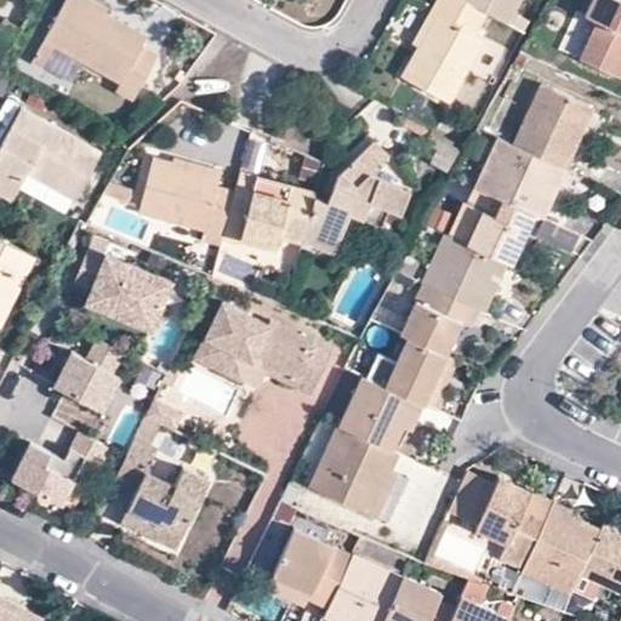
[(146,36),(104,13),(103,13),(101,17),(70,0),(64,0),(43,40),(119,83),(115,91),(132,100),(155,57),(141,47),(146,36)]
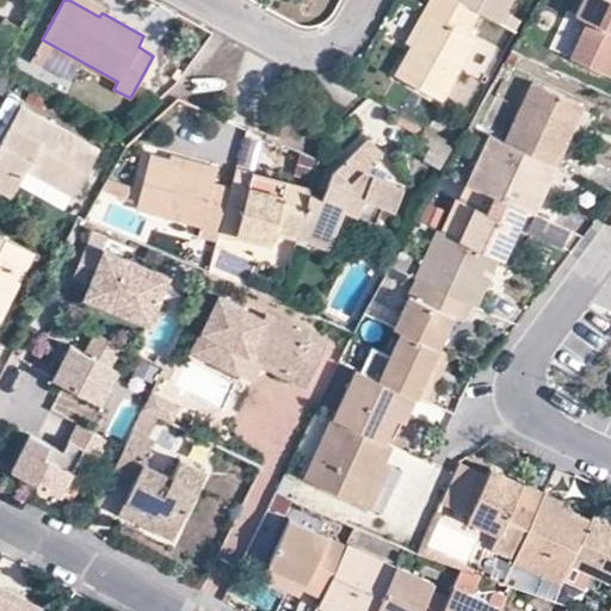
[(86,0),(69,0),(99,17),(102,13),(103,13),(104,10),(86,0)]
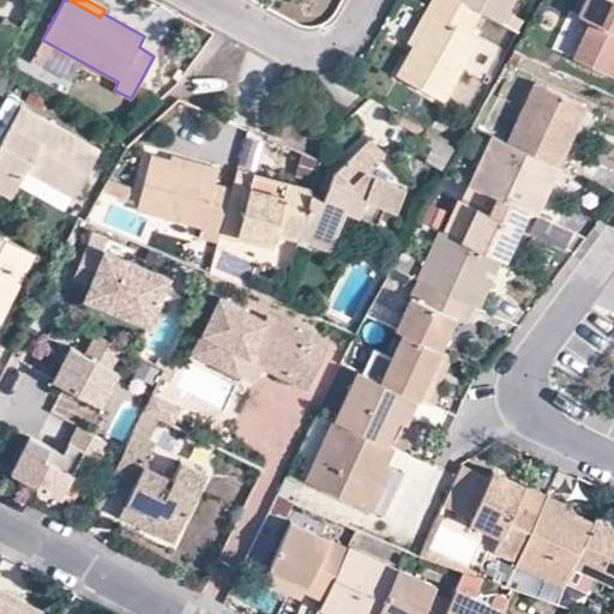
[(479,12),(455,0),(432,0),(426,12),(431,14),(395,76),(440,102),(476,38),(468,34),(479,12)]
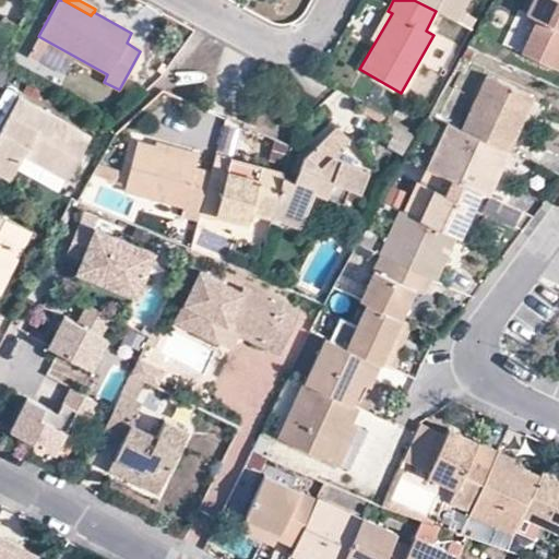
[(414,0),(436,11),(453,21),(464,0),(414,0)]
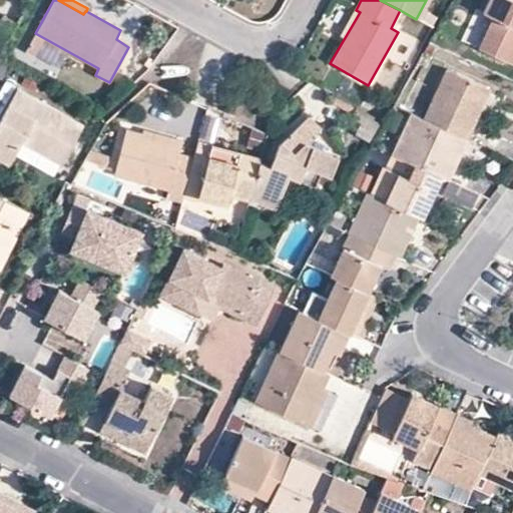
[(479,47),(502,57),(508,43),(512,45),(512,0),(490,0),(484,14),(493,18),(479,47)]
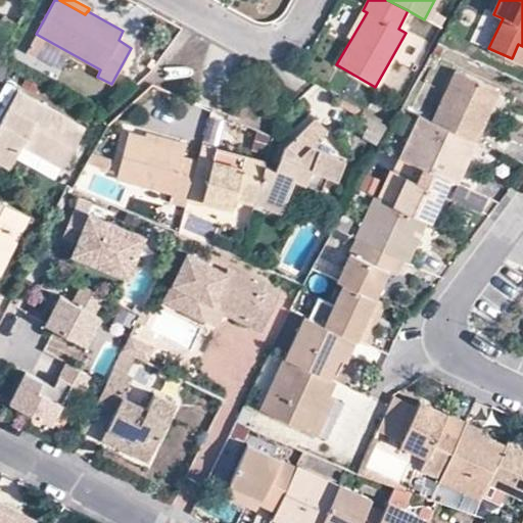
[(7,5),(0,17),(0,19),(12,28),(13,28),(20,14),(7,5)]
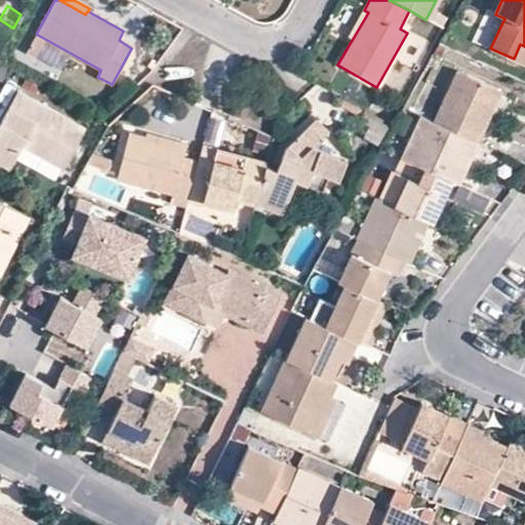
[(494,14),(481,42),(490,46),(505,19),(494,14)]
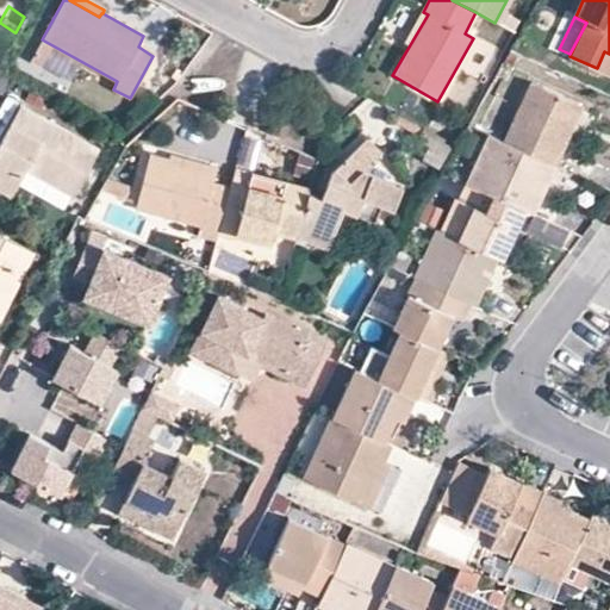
[(0,43),(7,48),(16,32),(14,32),(0,23),(0,43)]
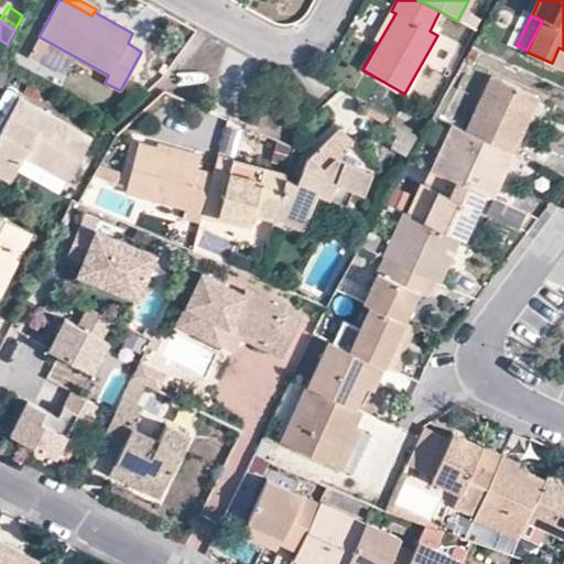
[(563,50),(559,47),(552,63),(563,67),(563,50)]
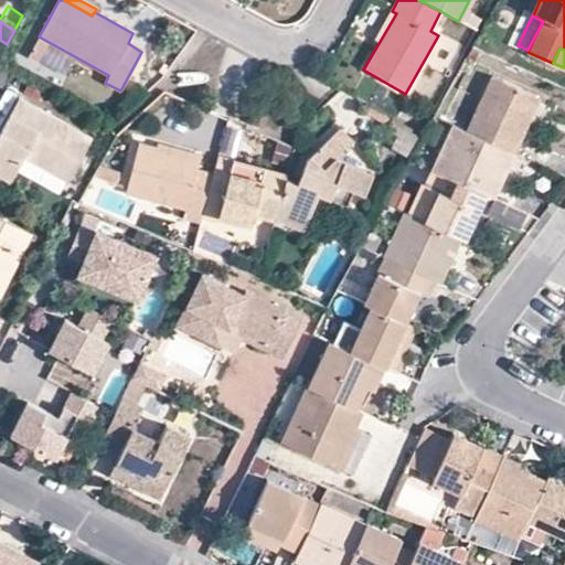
[(492,76),(468,131),(513,153),(521,138),(536,102),(539,99),(492,76)]
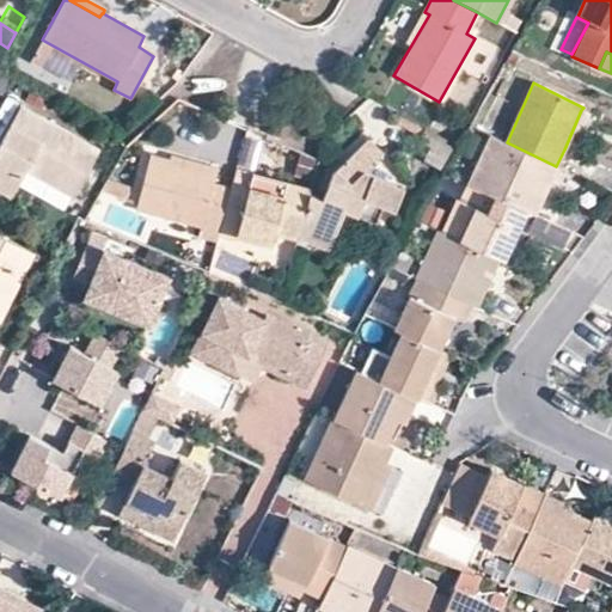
[(28,169),(74,195),(99,151),(19,108),(0,144),(0,191),(12,197),(28,169)]
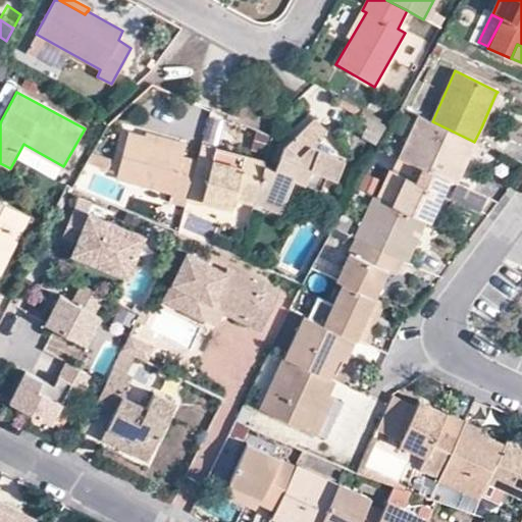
[(474,142),(432,121),(418,115),(400,158),(403,159),(446,178),(456,184),(474,142)]
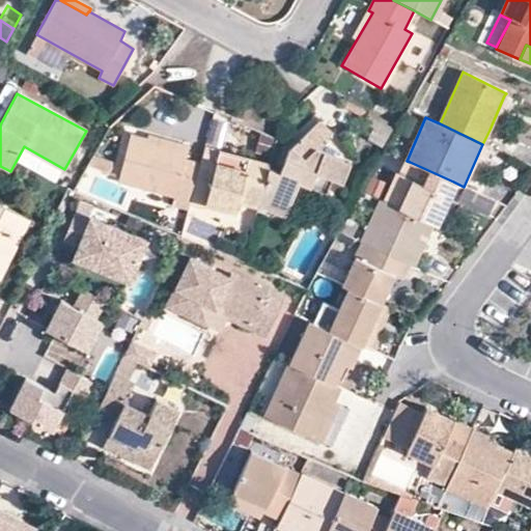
[(268,169),(256,207),(283,216),(295,184),(320,190),(326,175),(335,178),(341,159),(311,150),(328,134),(317,120),(285,148),(278,172),(268,169)]
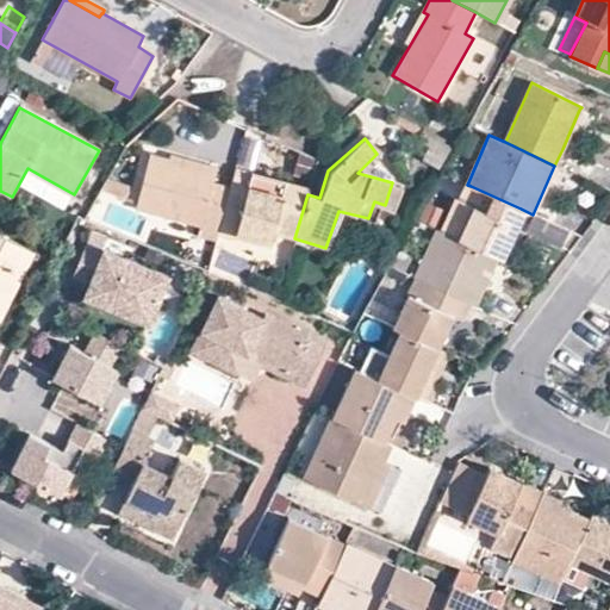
[(172,149),(168,159),(213,170),(216,163),(172,149)]
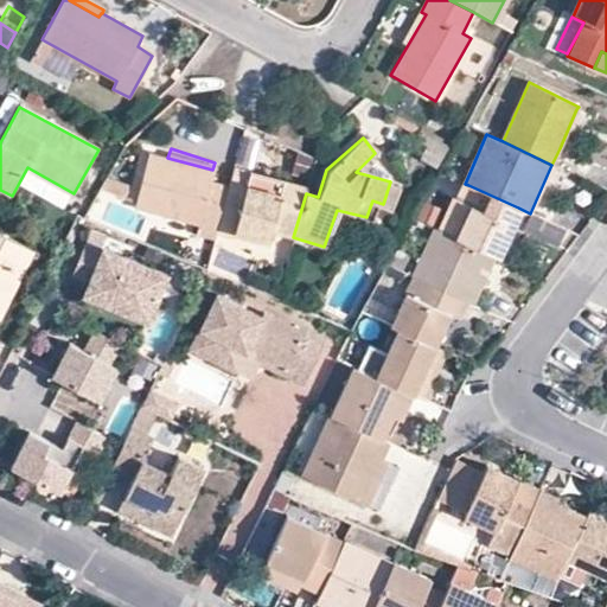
[(216,229),(228,189),(209,183),(212,170),(167,158),(148,153),(134,203),(198,222),(195,234),(213,240),(216,229)]
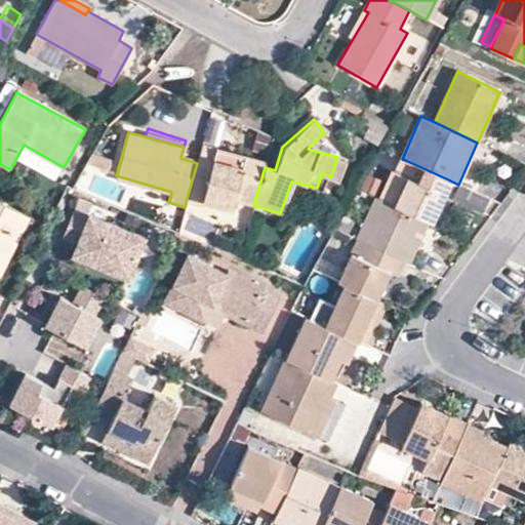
[(215,150),(211,161),(238,168),(242,157),(215,149),(215,150)]
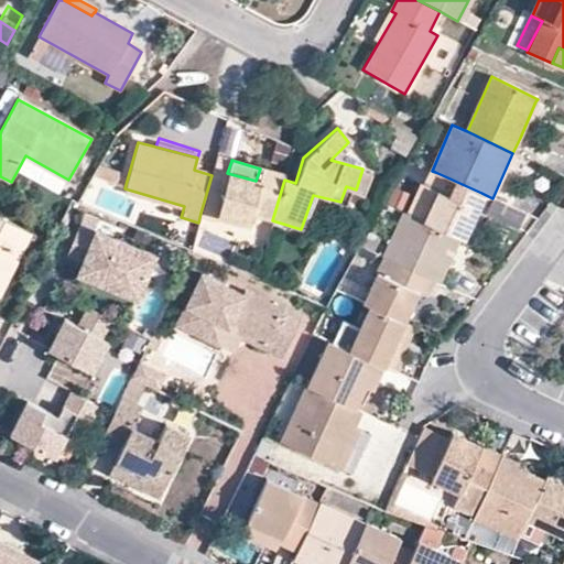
[(425,169),(414,194),(423,197),(435,172),(432,171),(425,167),(425,169)]
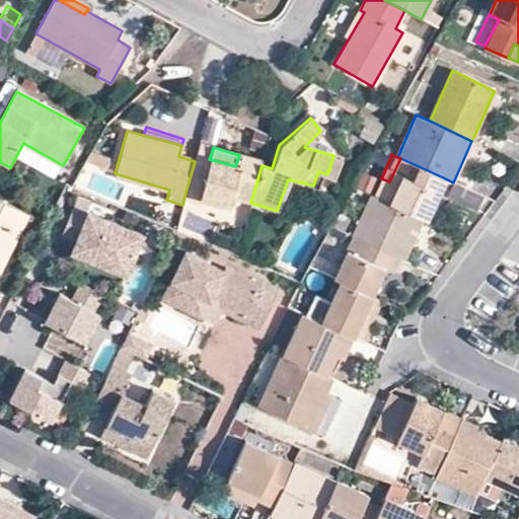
[(250,203),(262,165),(263,161),(239,155),(235,166),(209,159),(196,156),(195,161),(184,196),(227,208),(230,199),(250,205),(250,203)]
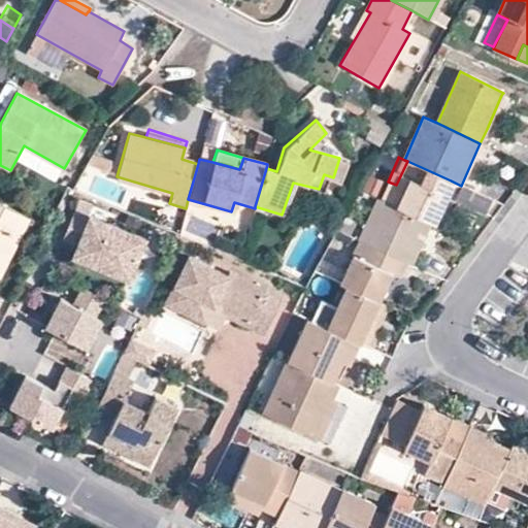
[(451,180),(407,161),(396,185),(388,182),(380,199),(431,223),(451,180)]
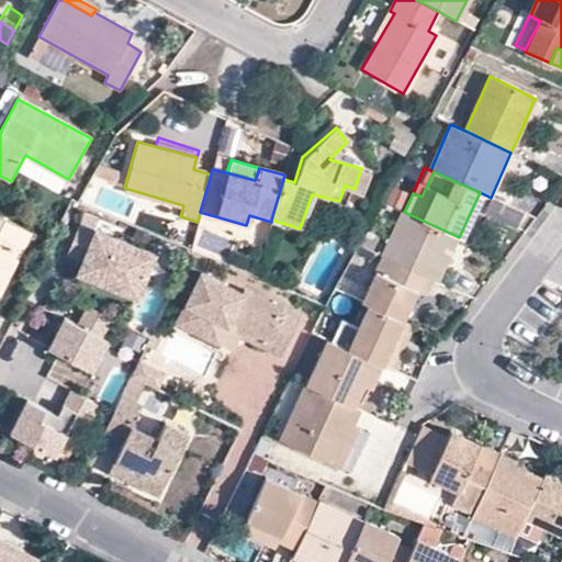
[(459,237),(404,212),(401,211),(380,255),(383,257),(429,279),(438,282),(459,237)]
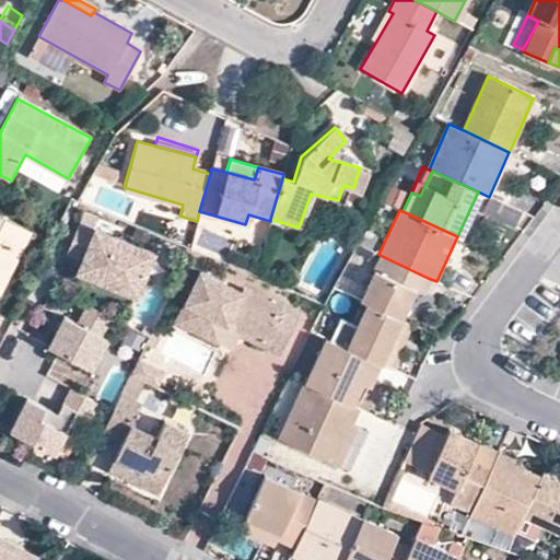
[(0,270),(10,249),(20,253),(28,233),(0,218),(0,270)]
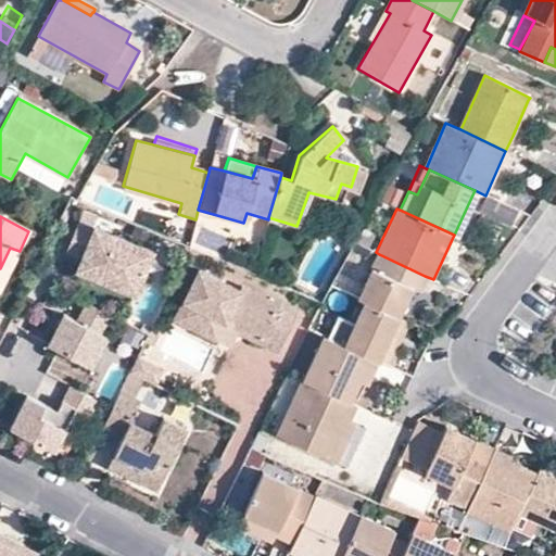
[(79,273),(139,298),(158,253),(98,229),(96,232),(81,227),(70,254),(85,260),(79,273)]
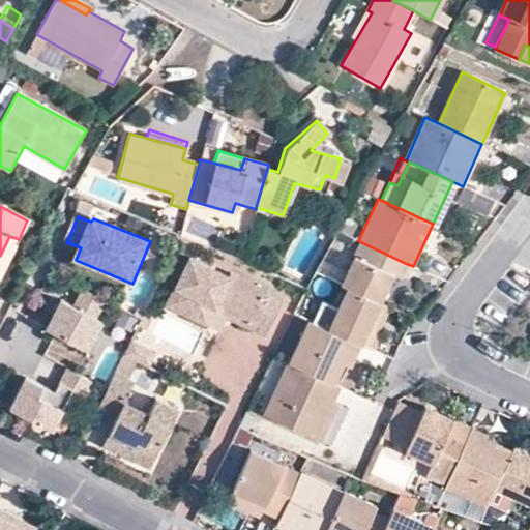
[(0,276),(19,239),(9,236),(0,256),(0,276)]
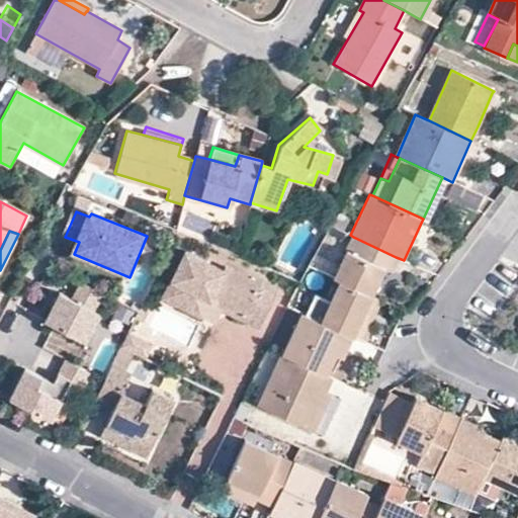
[(396,257),(353,237),(333,277),(339,280),(370,294),(383,267),(390,270),(396,257)]
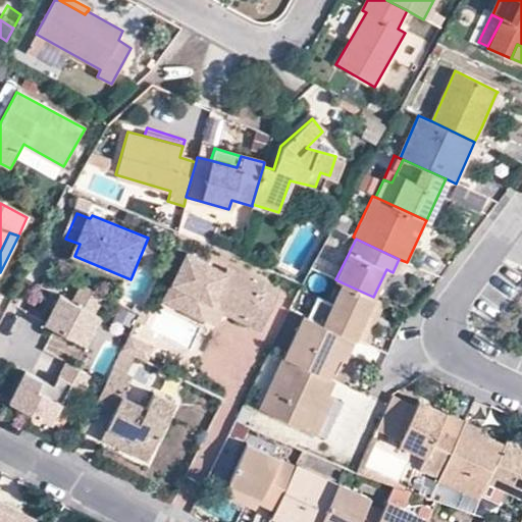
[(164,302),(202,320),(202,319),(213,297),(215,297),(225,302),(226,303),(247,311),(243,321),(261,330),(278,295),(226,269),(224,274),(186,256),(164,302)]
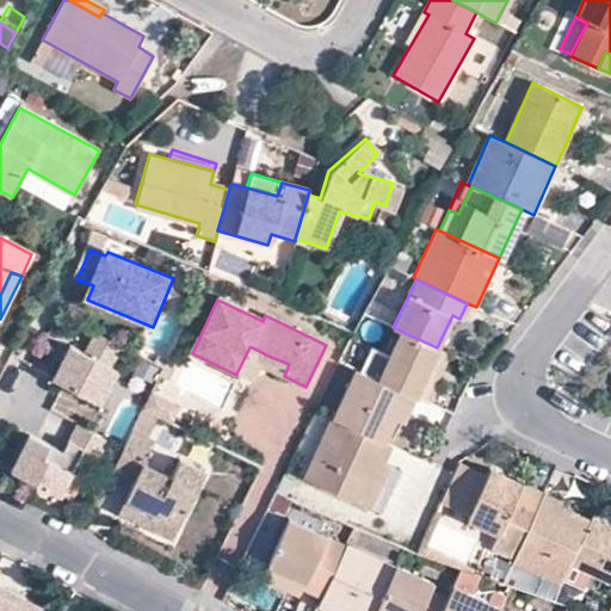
[(437,347),(400,331),(378,381),(406,394),(414,397),(426,402),(436,382),(426,377),(426,376),(438,349),(437,347)]
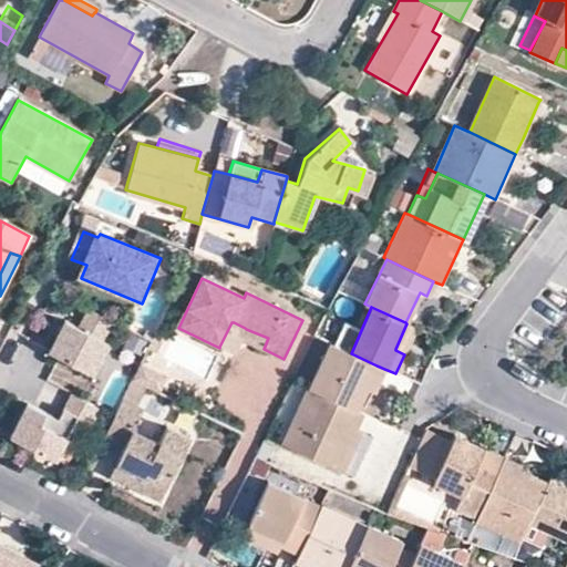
[(91,372),(107,342),(101,339),(111,320),(88,308),(78,327),(63,320),(47,350),(91,372)]
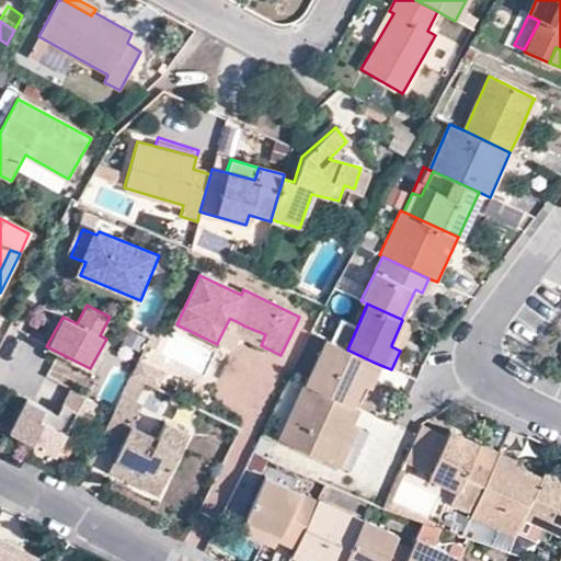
[(239,335),(261,345),(265,334),(243,325),(242,324),(231,319),(229,319),(217,343),(217,344),(230,351),(238,335),(239,335)]
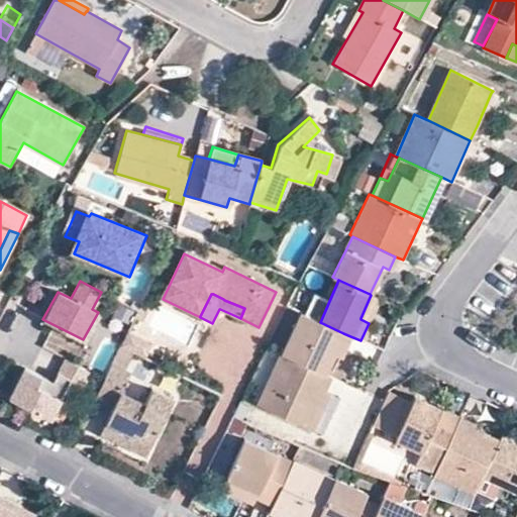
[(380,298),(371,295),(360,318),(360,319),(369,323),(380,298)]
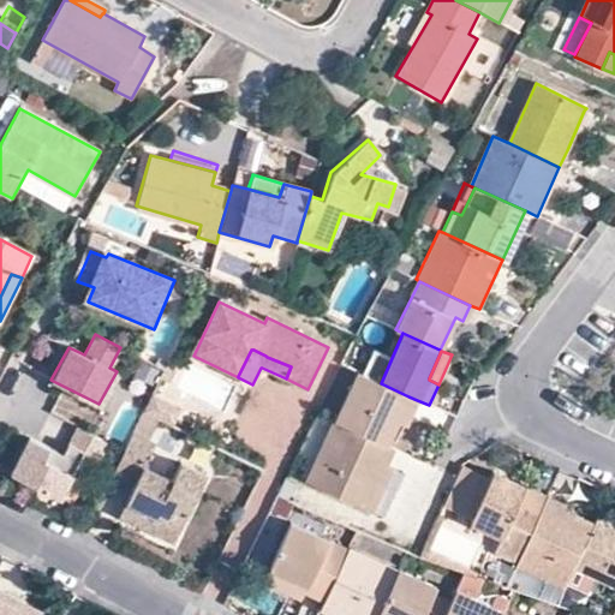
[(172,372),(162,369),(156,381),(166,384),(172,372)]
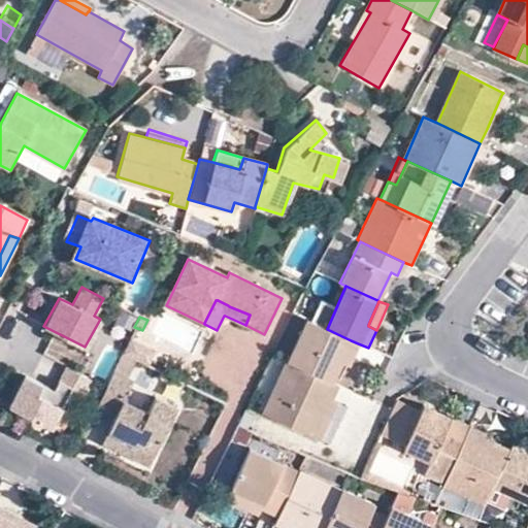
[(306,320),(288,361),(332,383),(334,377),(335,375),(336,372),(338,369),(339,365),(341,363),(342,360),(351,340),(327,329),(306,320)]
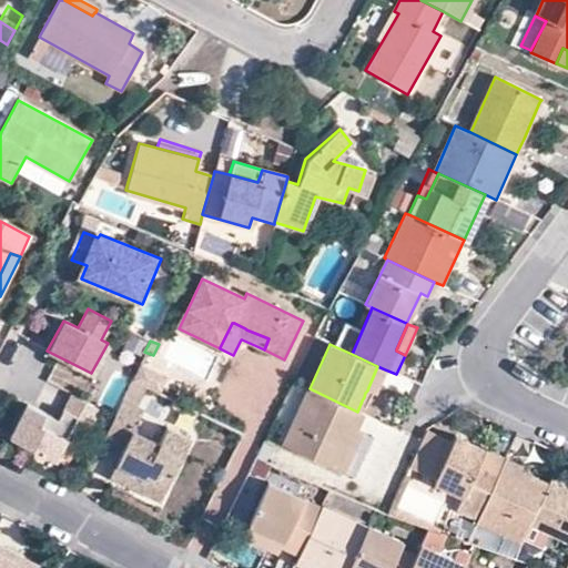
[(173,377),(140,361),(131,379),(159,393),(173,377)]
